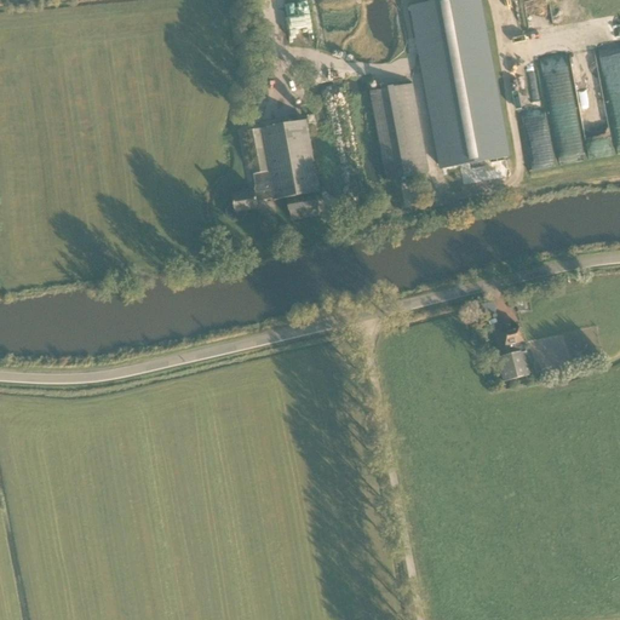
[(430,4),(411,7),(412,11),(415,35),(418,34),(418,38),(422,55),(424,68),(442,170),(446,168),(460,166),(470,165),(471,164),(488,161),(491,161),(507,158),(478,0),(447,0),(440,1),(430,4)]
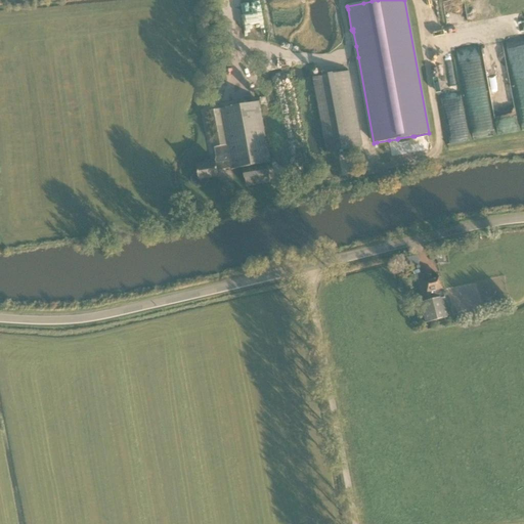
[(300,5),(295,24),(298,44),(314,48),(334,45),(340,25),(337,7),(320,2),(300,5)]
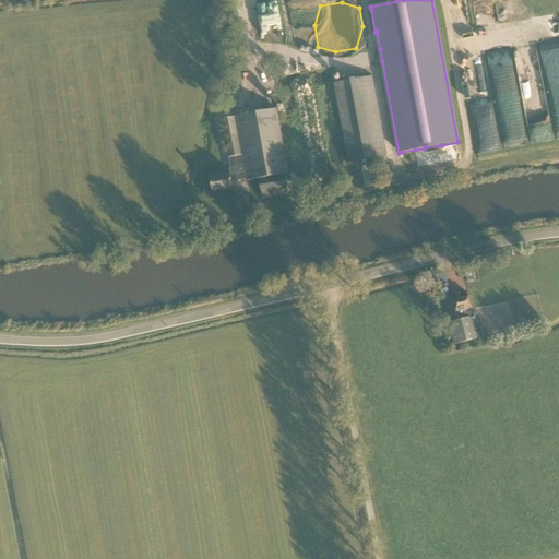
[(284,7),(275,9),(278,31),(287,30),(284,7)]
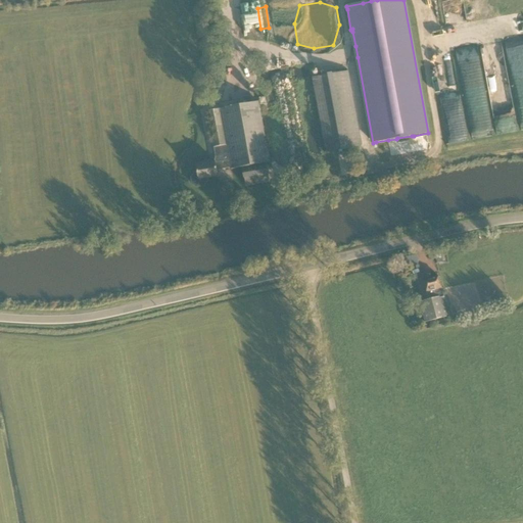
[(347,72),(312,79),(325,151),(361,145),(347,72)]
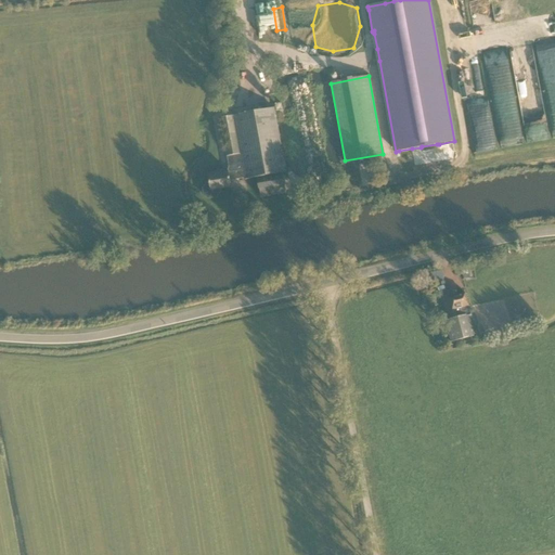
[(203,195),(208,198),(209,198),(217,197),(221,192),(220,189),(230,186),(229,180),(244,178),(245,180),(257,178),(260,196),(286,191),(282,173),(285,172),(285,171),(282,157),(273,108),(219,118),(229,168),(228,170),(206,175),(208,182),(206,183),(202,189),(203,195)]
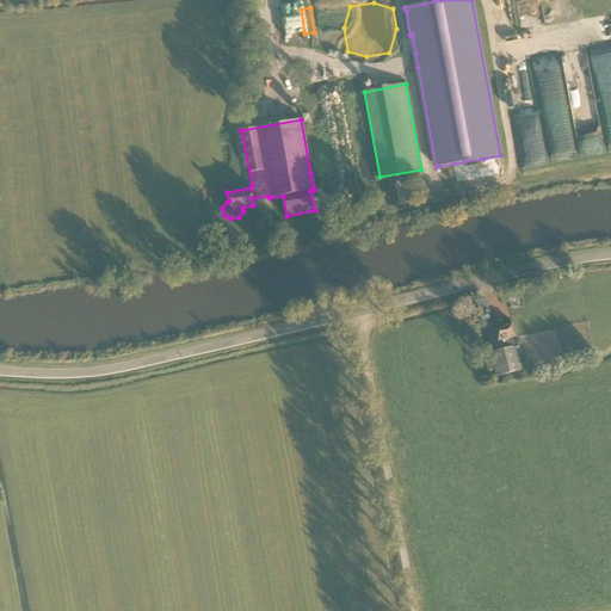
[(493,298),(480,300),(481,310),(494,309),(493,298)]
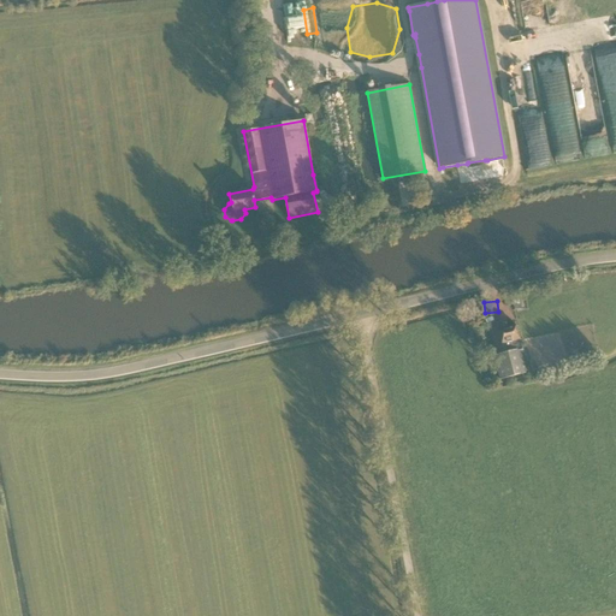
[(528,372),(516,325),(499,330),(503,345),(504,353),(495,355),(499,379),(528,372)]
